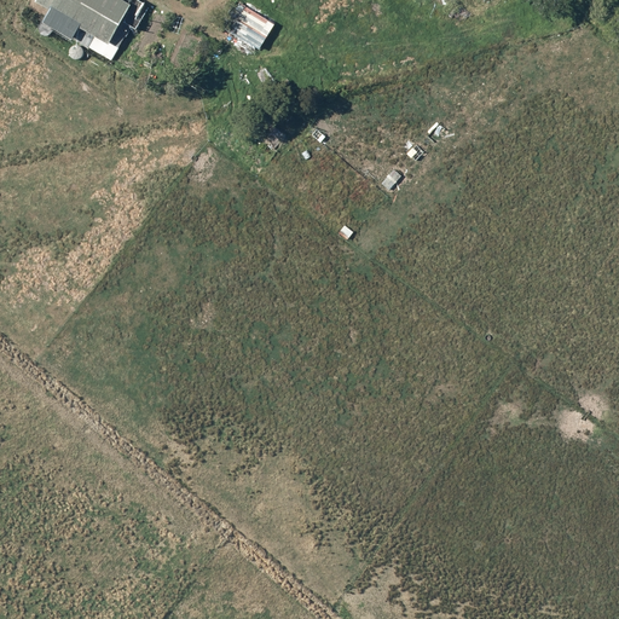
[(36,0),(110,42),(133,3),(128,0),(36,0)]
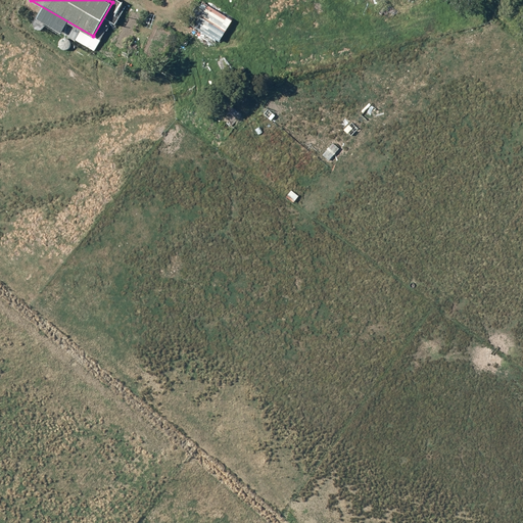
[(130,21),(123,32),(130,36),(137,26),(130,21)]
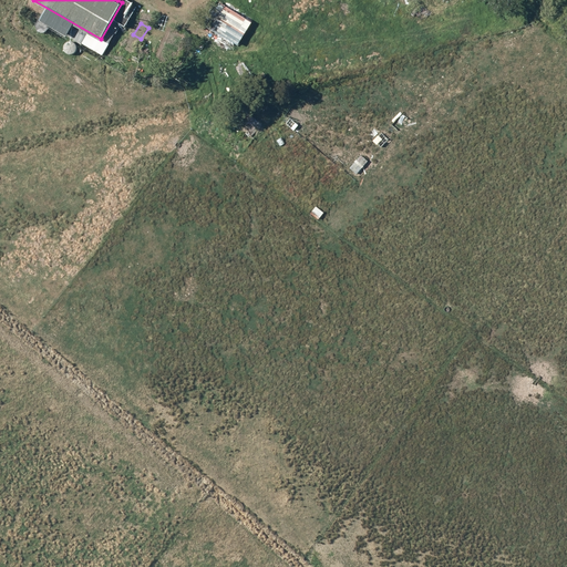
[(247,103),(253,110),(260,101),(254,95),(247,103)]
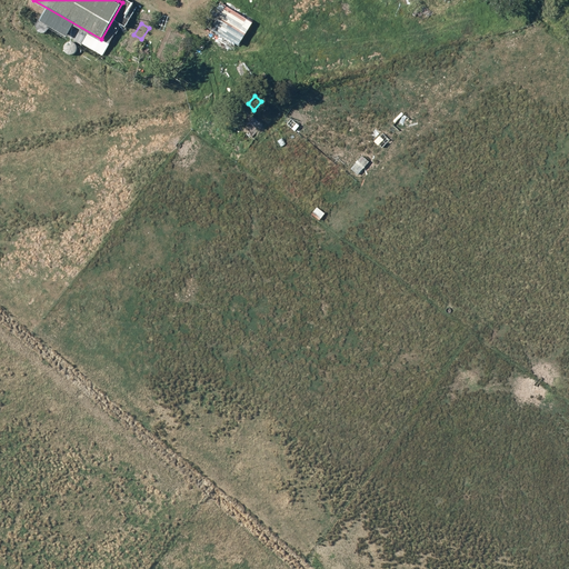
[(277,105),(268,97),(262,102),(271,110),(277,105)]
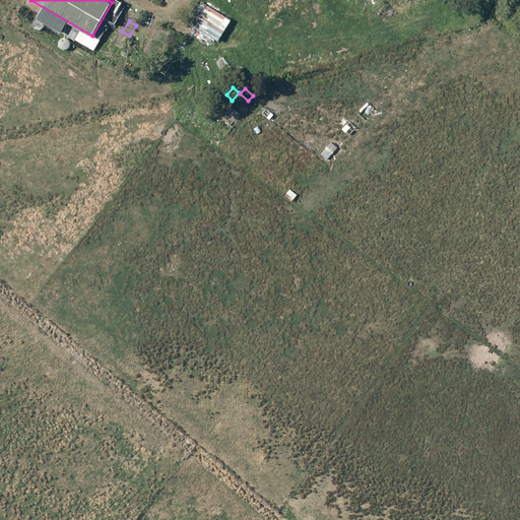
[(365,109),(360,115),(365,120),(370,114),(365,109)]
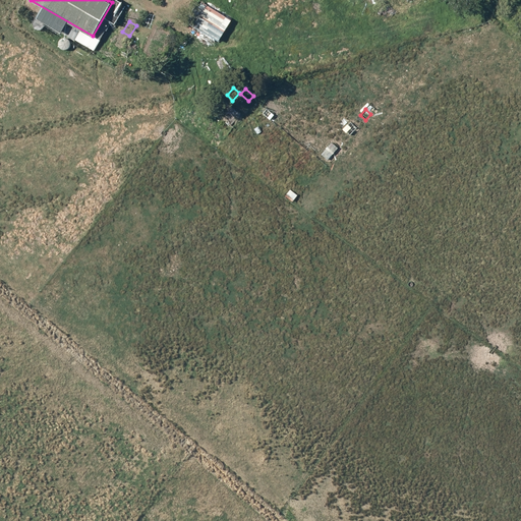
[(352,127),(348,132),(352,136),(356,130),(352,127)]
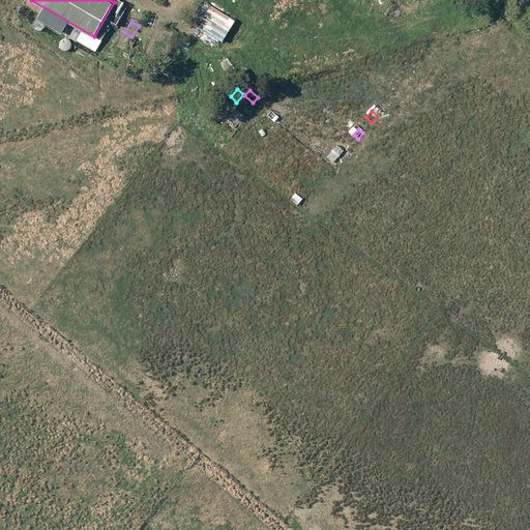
[(337,145),(328,156),(334,162),(344,150),(337,145)]
